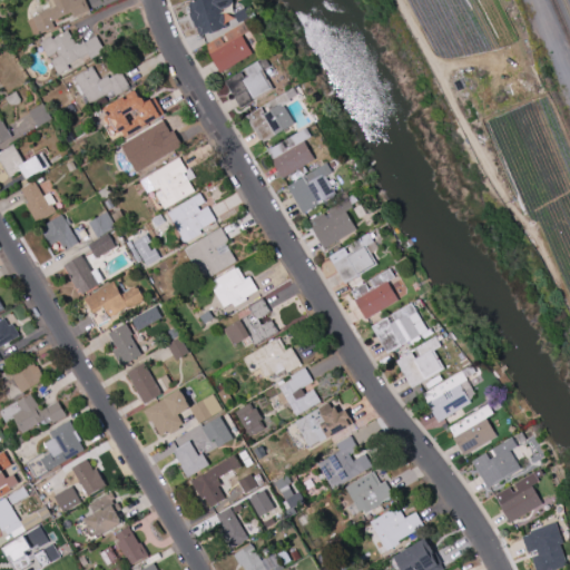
[(45,0),(86,0),(90,9),(75,16),(72,11),(52,20),(55,26),(40,32),(40,31),(35,33),(28,19),(33,17),(33,16),(42,11),(42,9),(50,6),(48,0),(46,1),(45,0)]
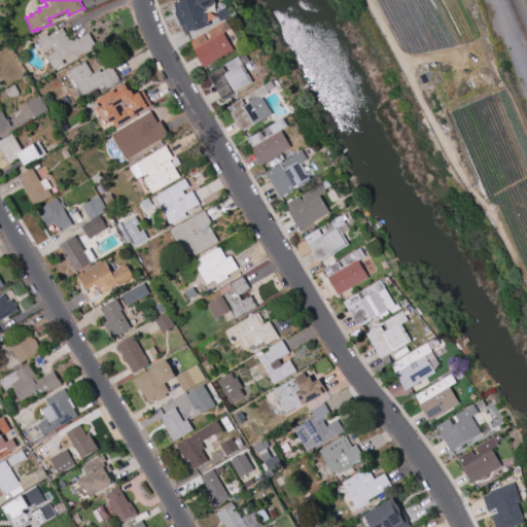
[(174,1),(176,0),(215,0),(216,3),(205,7),(210,23),(202,26),(202,27),(194,30),(194,28),(184,32),(181,24),(180,24),(177,18),(174,10),(176,9),(174,3),(175,3),(174,1)]
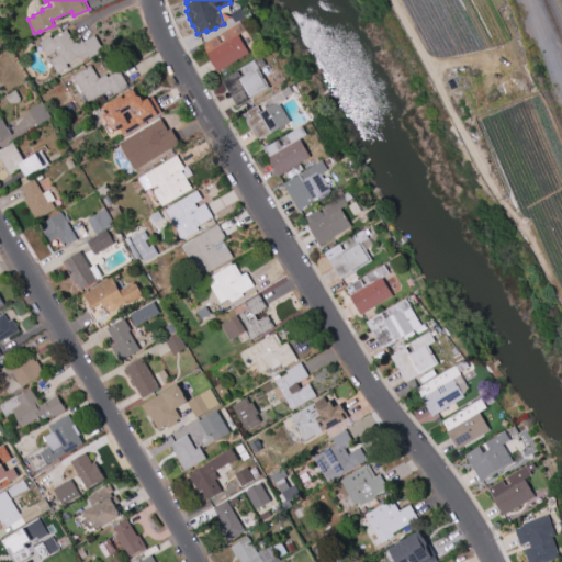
[(240,6),(246,15),(235,21),(231,12),(240,6)]
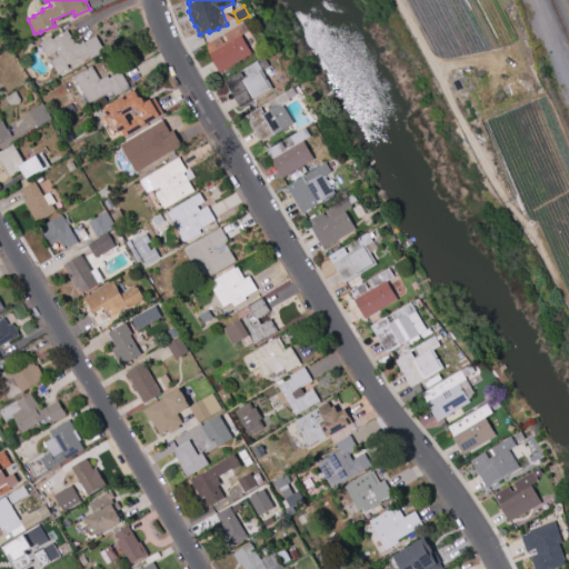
[(245,20),(250,30),(242,33),(252,52),(219,71),(208,51),(209,50),(205,43),(245,20)]
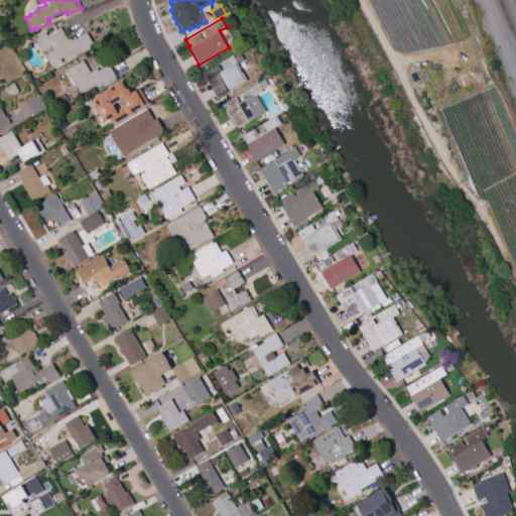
[(46,31),(47,34),(61,26),(69,38),(76,34),(77,37),(87,30),(96,44),(83,51),(80,46),(61,58),(62,60),(53,67),(46,54),(53,49),(52,46),(44,50),(36,37),(46,31)]
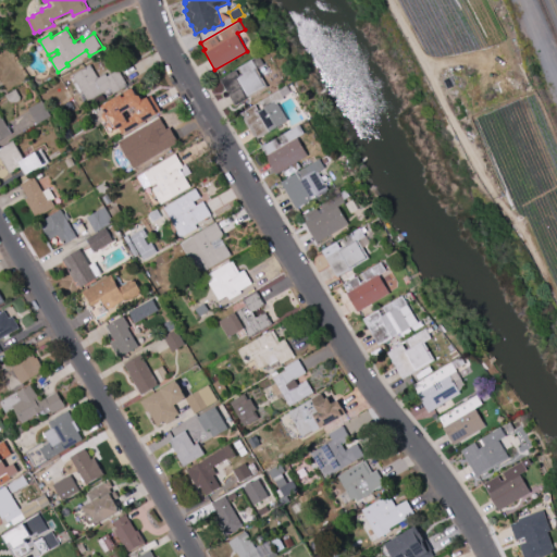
[(259,54),(264,63),(257,67),(268,85),(235,104),(220,77),(259,54)]
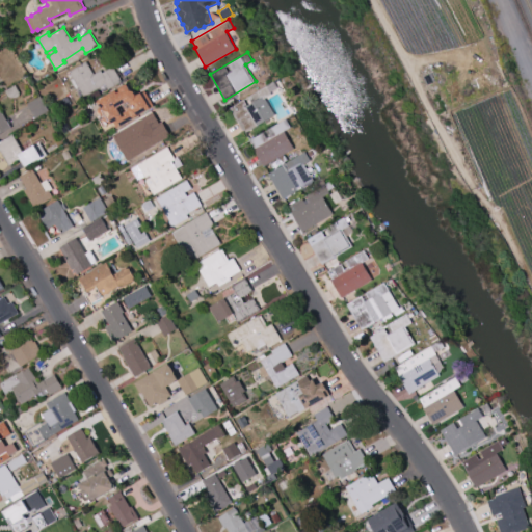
[(70,71),(86,60),(94,73),(101,69),(103,72),(113,65),(122,80),(108,88),(105,83),(84,96),(83,94),(79,96),(75,88),(79,86),(74,77),(71,79),(68,74),(71,72),(70,71)]
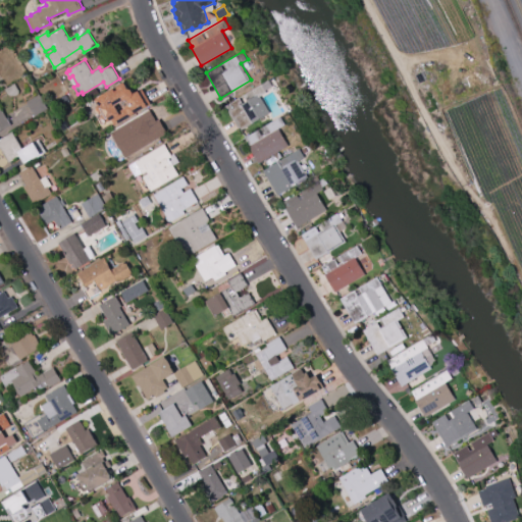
[(269,79),(274,88),(260,96),(270,112),(240,131),(224,105),(269,79)]
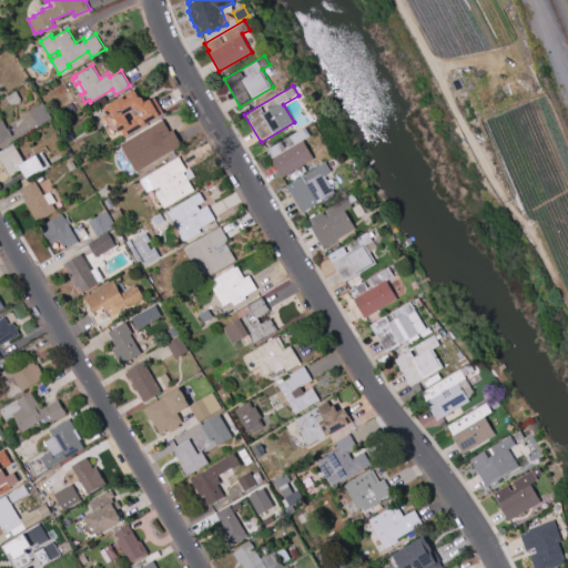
[(125,135),(122,129),(117,132),(117,131),(110,121),(105,113),(108,112),(104,105),(124,93),(125,97),(130,94),(129,91),(135,87),(140,93),(144,94),(146,99),(151,97),(152,98),(155,95),(164,112),(159,115),(159,114),(144,122),(145,123),(125,135)]
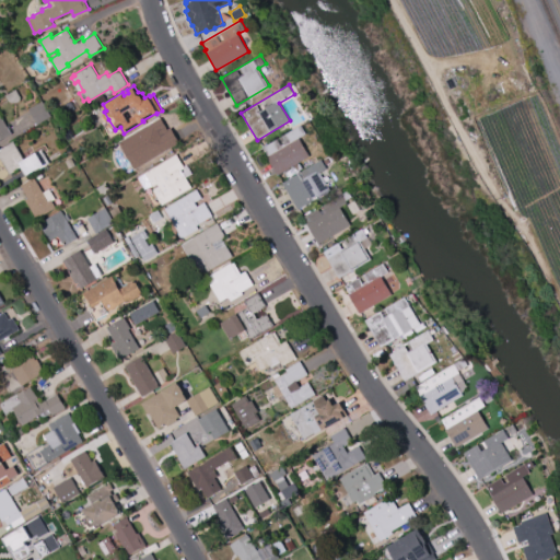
[(6,95),(16,89),(21,97),(21,100),(19,101),(15,102),(12,102),(9,101),(6,95)]
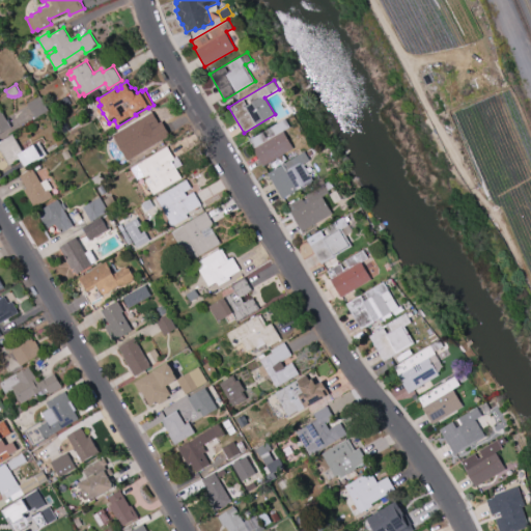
[(28,103),(40,94),(49,109),(36,117),(28,103)]
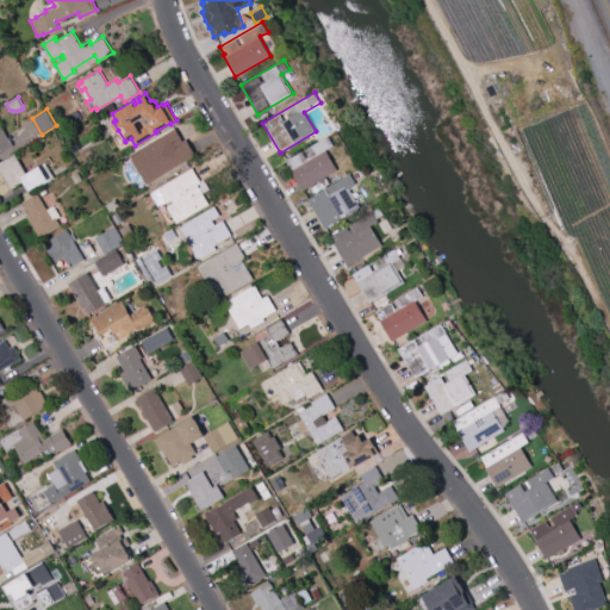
[(0,153),(0,123),(13,144),(0,153)]
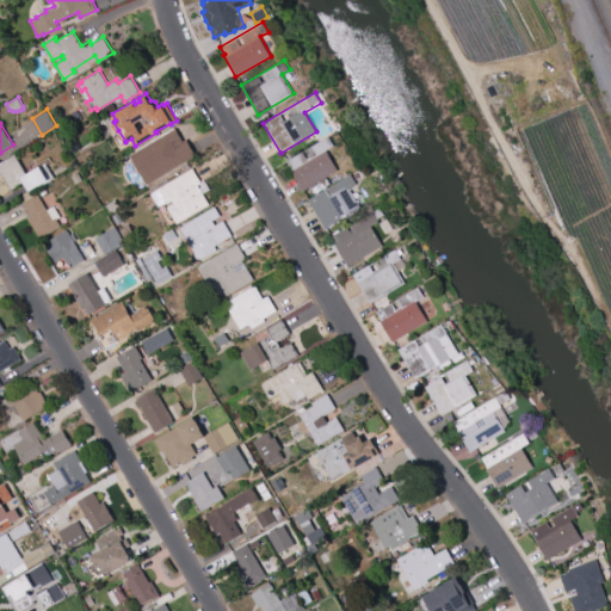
[(130,154),(176,128),(184,141),(187,139),(196,154),(147,184),(130,154)]
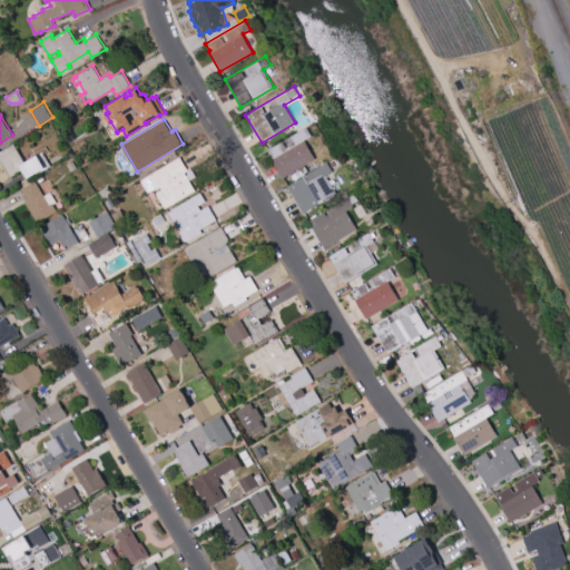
[(267,149),(306,126),(312,136),(305,139),(315,158),(283,177),(272,158),(273,158),(267,149)]
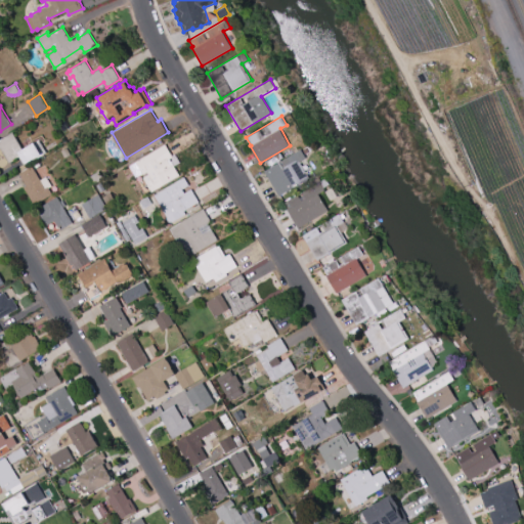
[(63,130),(58,121),(66,118),(71,126),(63,130)]
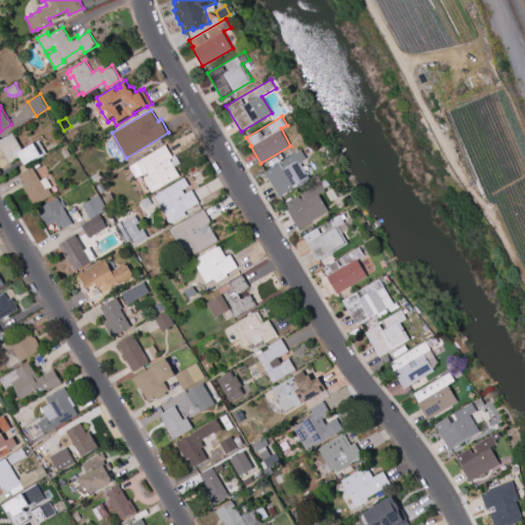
[(0,146),(0,139),(12,131),(23,149),(31,144),(35,140),(36,143),(40,139),(47,152),(34,160),(33,158),(27,162),(22,154),(19,154),(21,156),(10,163),(0,146)]
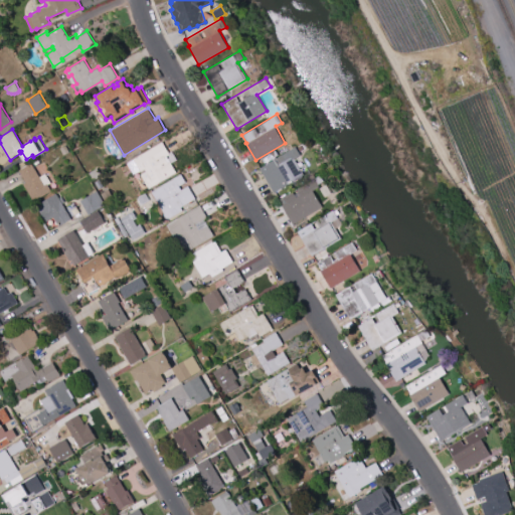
[(162,141),(169,153),(170,153),(169,152),(172,151),(176,159),(171,162),(177,172),(149,188),(141,174),(146,171),(145,169),(141,171),(140,170),(133,174),(127,163),(134,159),(134,158),(162,141)]
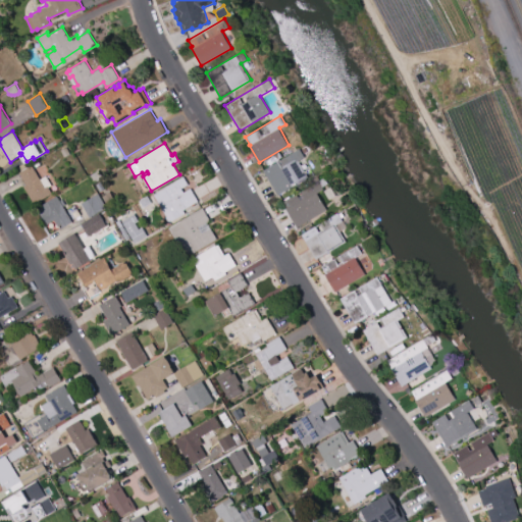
[(300,148),(306,158),(300,161),(308,176),(277,195),(263,169),(300,148)]
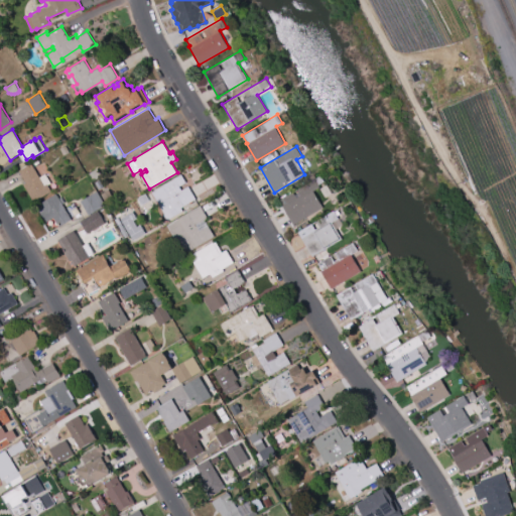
[(19,170),(31,163),(40,176),(46,173),(51,182),(48,183),(52,189),(33,201),(24,184),(24,183),(23,182),(25,180),(19,170)]
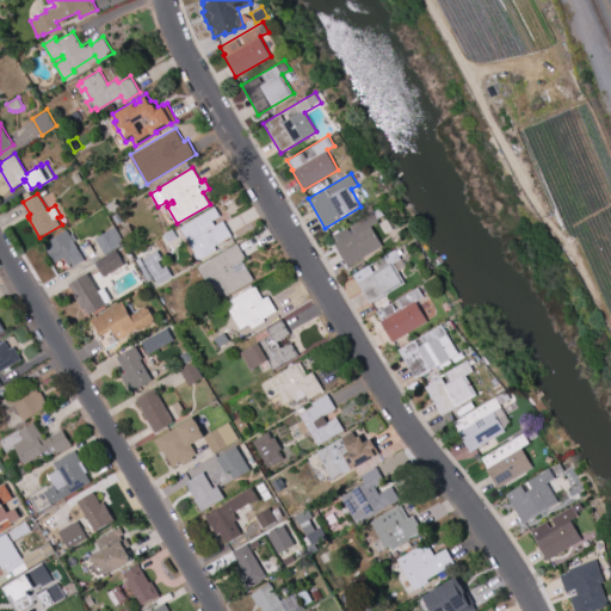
[(105,205),(117,198),(122,208),(110,214),(105,205)]
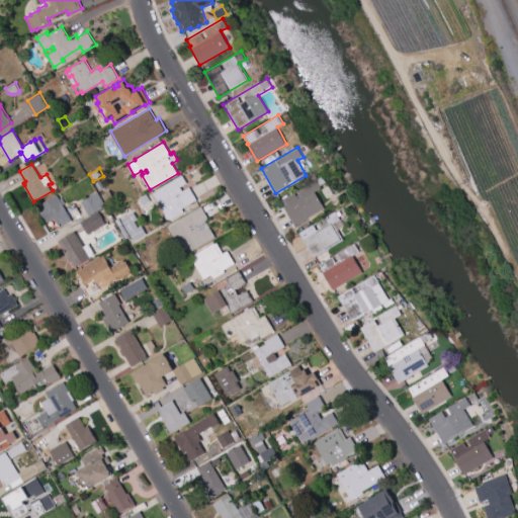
[(312,177),(317,174),(319,177),(323,175),(327,181),(321,185),(322,187),(315,191),(325,207),(294,226),(283,206),(284,205),(280,199),(314,180),(312,177)]
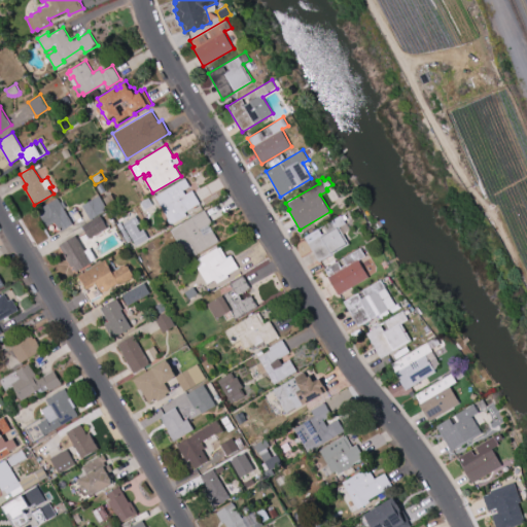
[(155,196),(185,178),(190,185),(183,189),(186,194),(192,190),(200,203),(185,211),(187,215),(172,224),(171,222),(169,222),(168,219),(168,217),(155,196)]
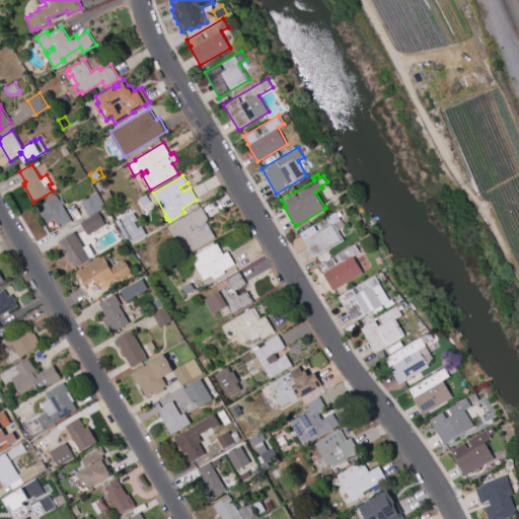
[(328,186),(334,194),(327,198),(322,190),(328,186)]
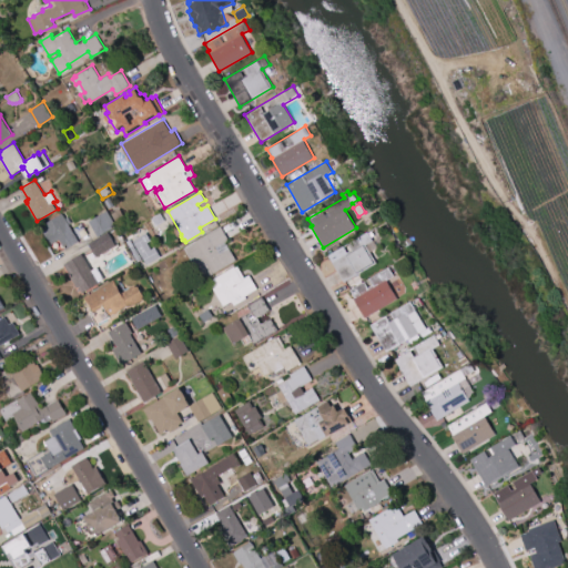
[(112,213),(121,209),(125,217),(117,222),(112,213)]
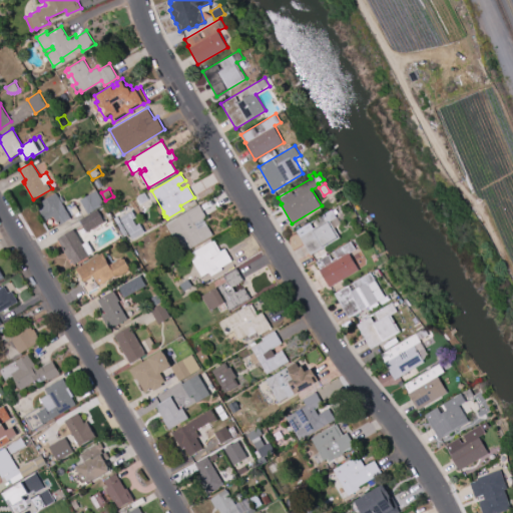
[(80,199),(97,189),(104,201),(101,202),(102,205),(88,213),(80,199)]
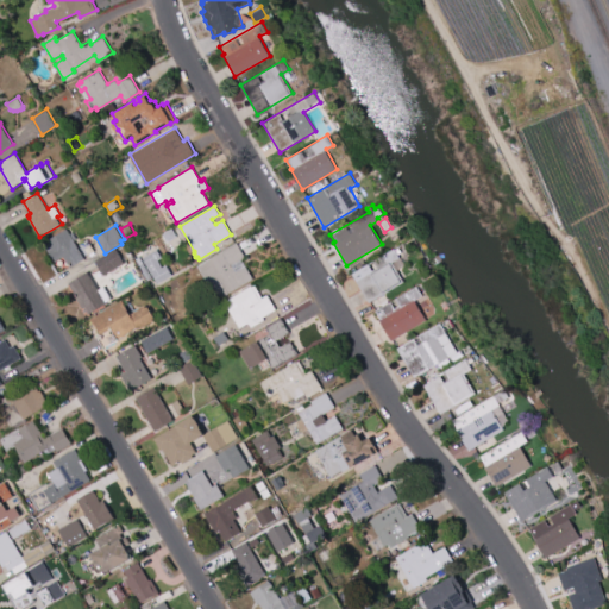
[(55,262),(44,243),(67,228),(70,233),(73,232),(77,239),(74,240),(85,258),(70,267),(64,256),(55,262)]
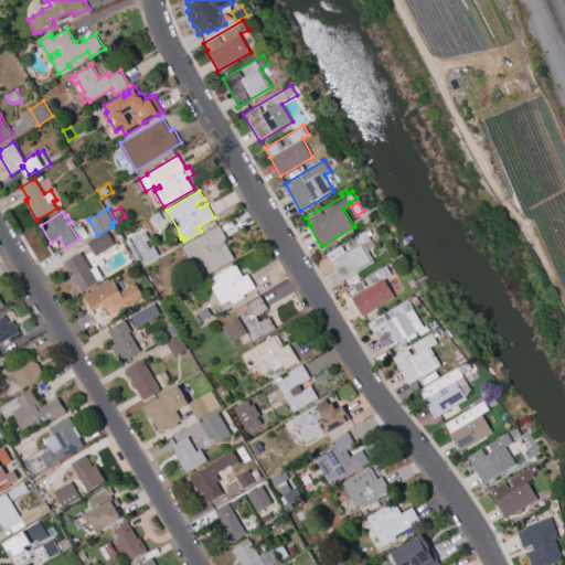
[(151,216),(160,212),(163,220),(155,224),(151,216)]
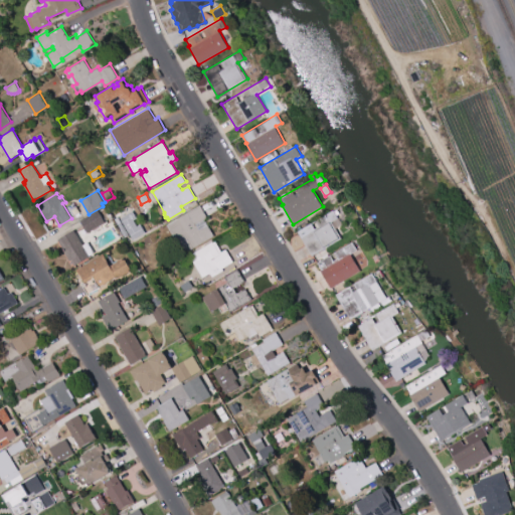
[(185,207),(196,200),(198,204),(187,211),(185,207)]
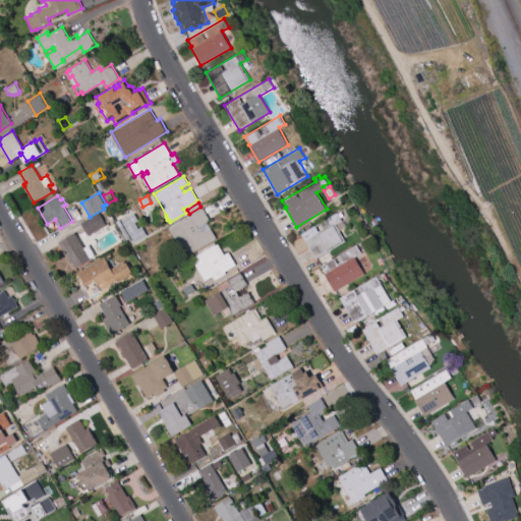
[(169,227),(203,207),(210,220),(207,222),(217,238),(186,256),(169,227)]
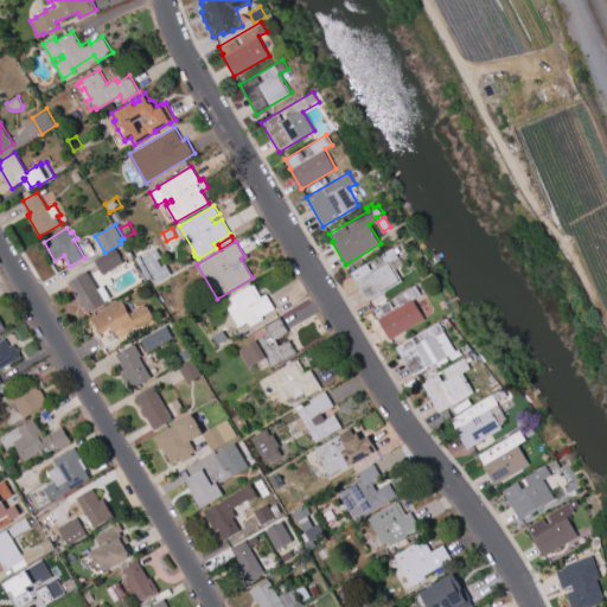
[(394,247),(394,248),(397,247),(400,251),(397,253),(403,264),(396,269),(402,280),(379,294),(381,296),(374,300),(372,299),(368,301),(350,273),(394,247)]
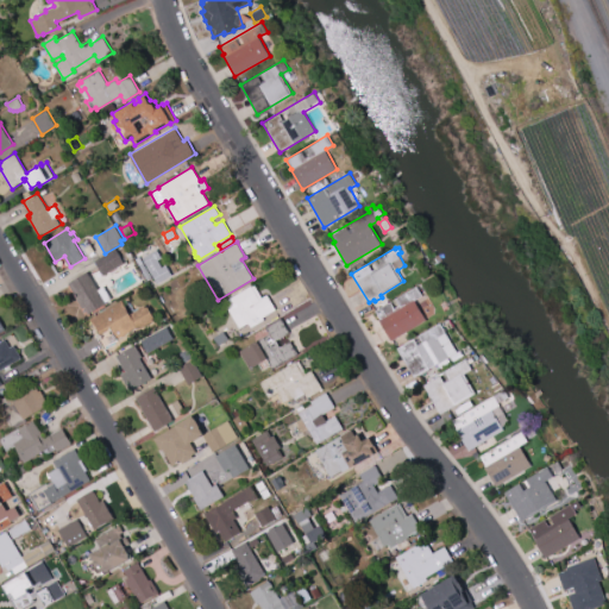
[(95,261),(117,249),(125,263),(104,275),(95,261)]
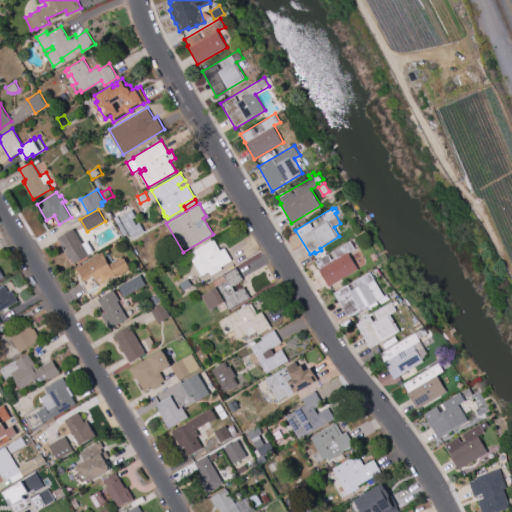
[(120,216),(132,209),(136,216),(133,218),(136,224),(140,222),(145,231),(133,238),(128,230),(127,230),(123,223),(124,223),(120,216)]
